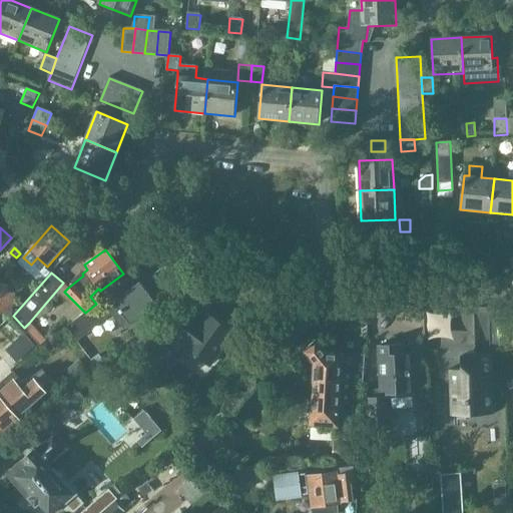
[(0,313),(11,316),(13,316),(18,281),(10,280),(8,292),(0,290),(0,313)]
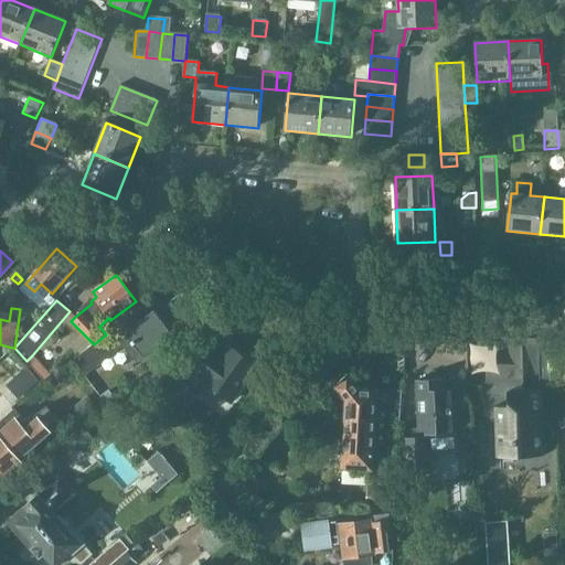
[(106,334),(94,344),(73,361),(85,376),(121,348),(126,352),(134,347),(142,359),(172,336),(153,311),(137,324),(130,316),(106,334)]
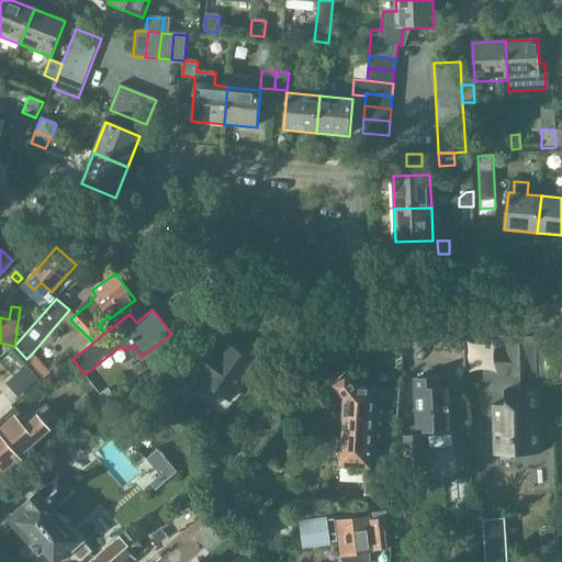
[(202,381),(229,401),(256,366),(228,345),(221,356),(202,341),(184,366),(203,380),(202,381)]
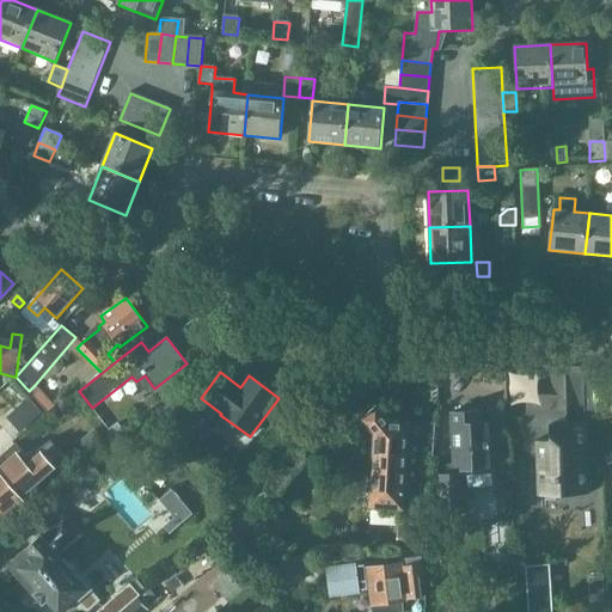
[(48,414),(55,408),(35,385),(29,391),(47,412),(48,414)]
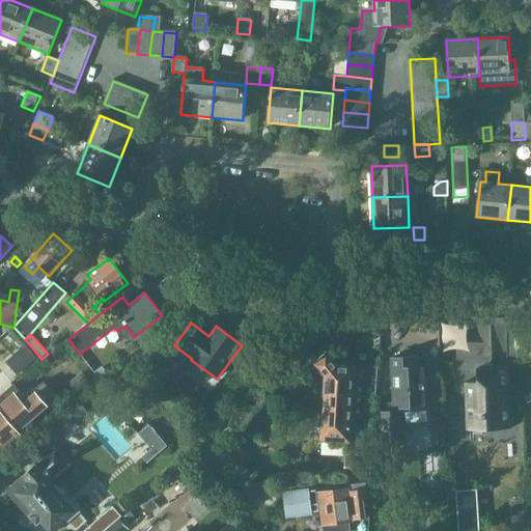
[(180,363),(158,348),(155,354),(146,343),(138,350),(149,360),(143,370),(174,390),(183,378),(175,372),(180,363)]
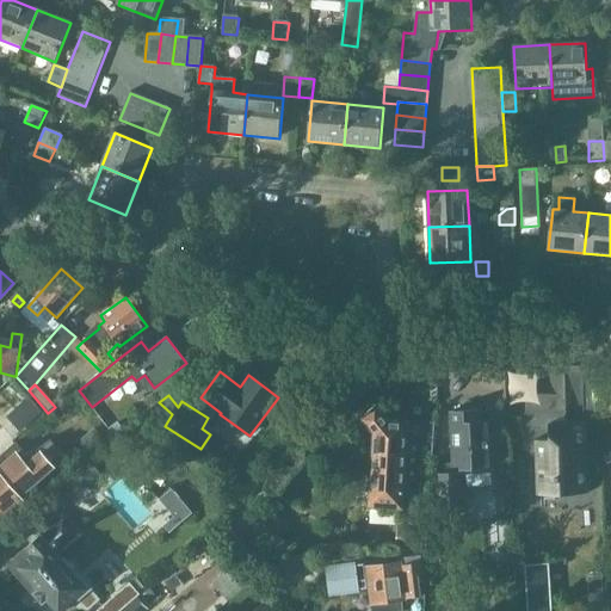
[(29,400),(8,418),(20,432),(41,413),(29,400)]
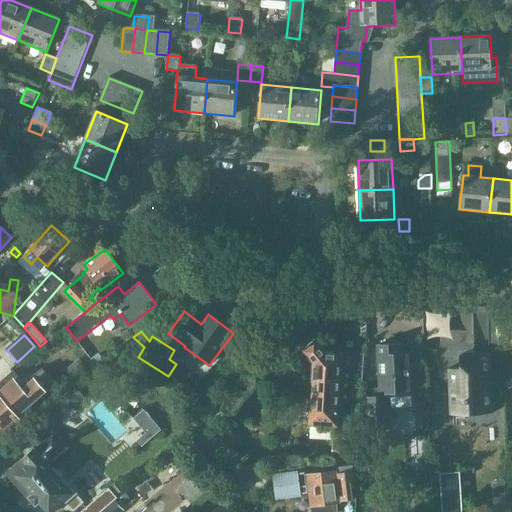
[(312,361),(311,379),(353,382),(363,383),(364,356),(342,355),(342,353),(325,352),(315,341),(304,351),(312,361)]
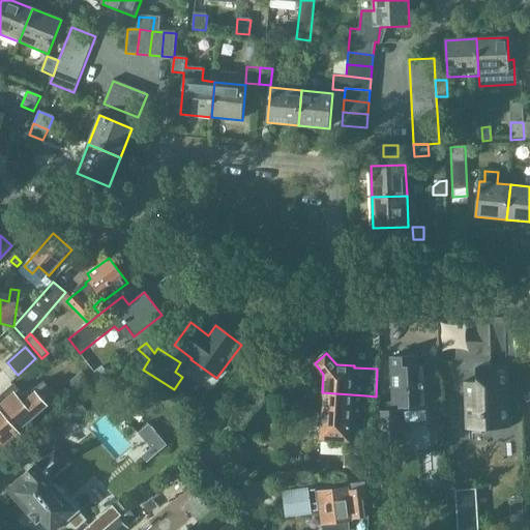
[(391,358),(394,410),(427,405),(424,366),(415,366),(414,357),(391,358)]
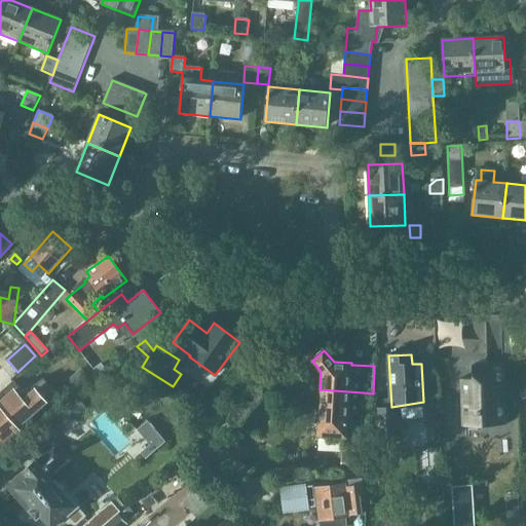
[(90,368),(98,377),(105,371),(98,362),(90,368)]
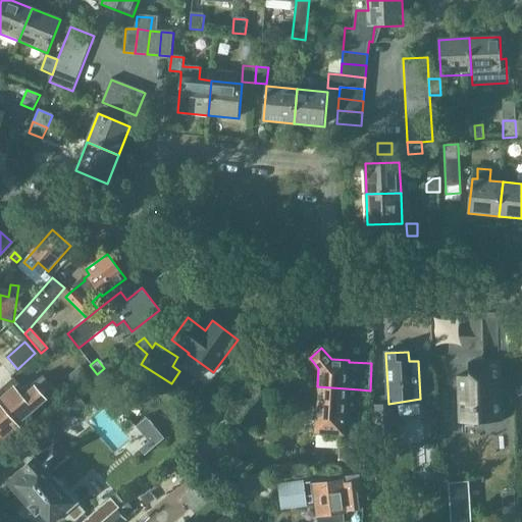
[(469,376),(457,377),(458,424),(503,422),(501,361),(468,362),(469,376)]
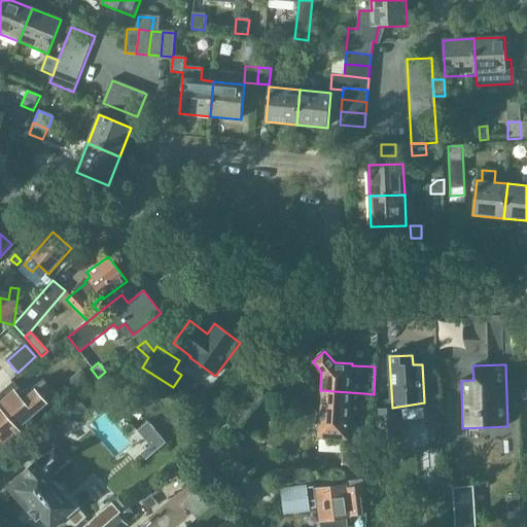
[(81,370),(68,382),(78,392),(91,381),(81,370)]
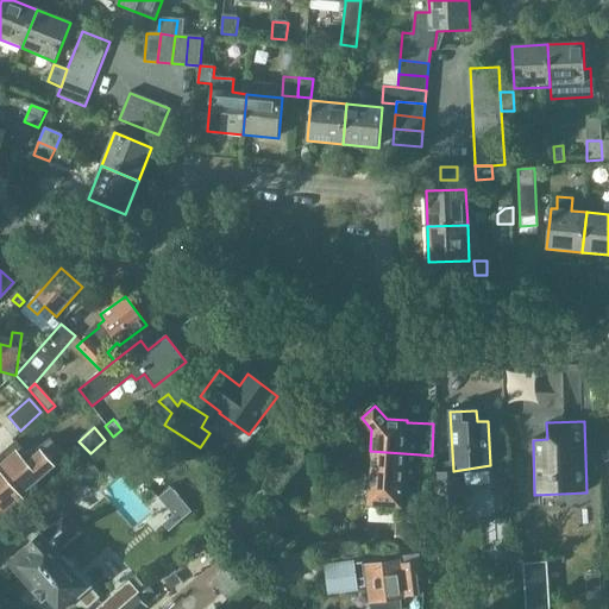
[(324,447),(331,435),(318,427),(311,439),(324,447)]
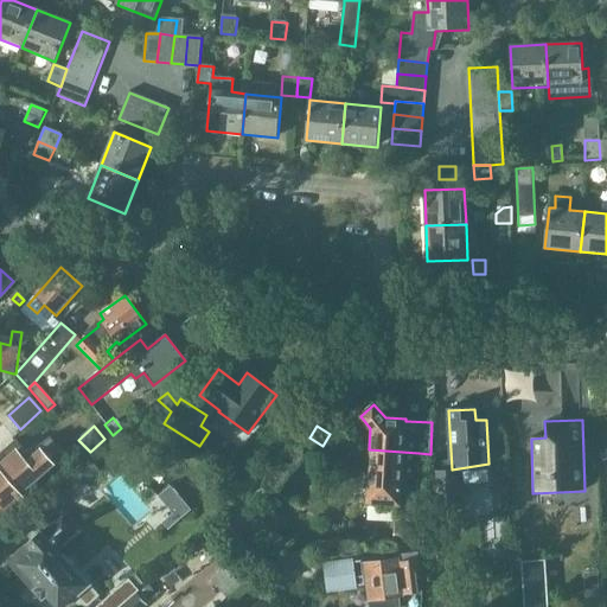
[(25,451),(16,440),(0,453),(0,506),(6,512),(46,475),(66,459),(48,438),(34,448),(31,445),(25,451)]
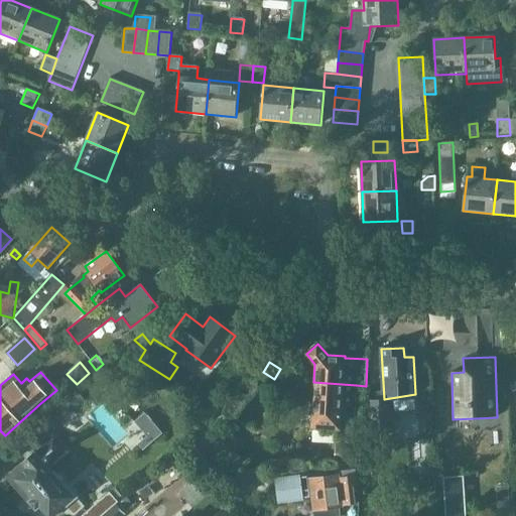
[(356,385),(313,382),(310,429),(341,431),(341,439),(352,440),(356,385)]
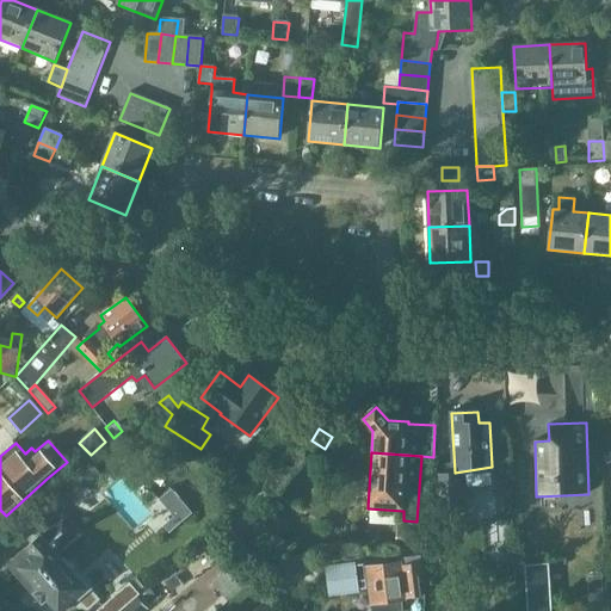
[(63,512),(87,489),(88,489),(103,476),(88,462),(88,463),(84,458),(73,468),(76,470),(73,474),(74,475),(50,497),(63,512)]
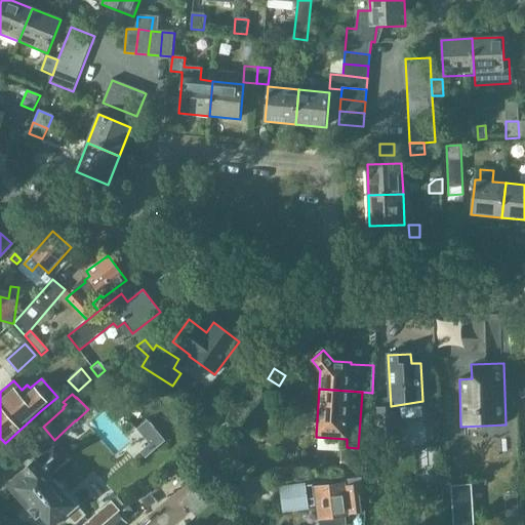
[(400,435),(398,407),(374,408),(376,436),(400,435)]
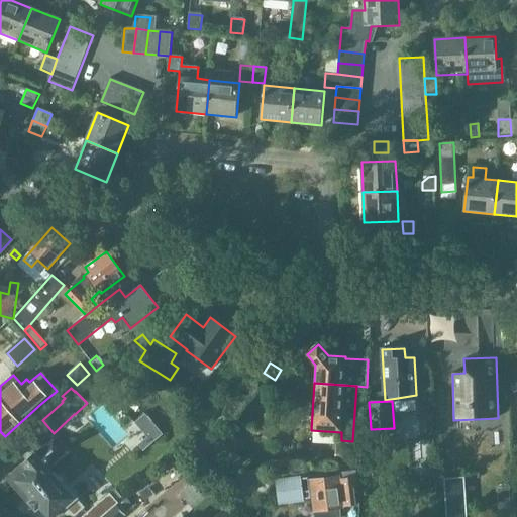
[(50,469),(68,454),(53,437),(47,437),(24,456),(26,459),(6,478),(11,482),(36,512),(40,509),(46,516),(54,516),(78,497),(55,471),(54,472),(50,469)]
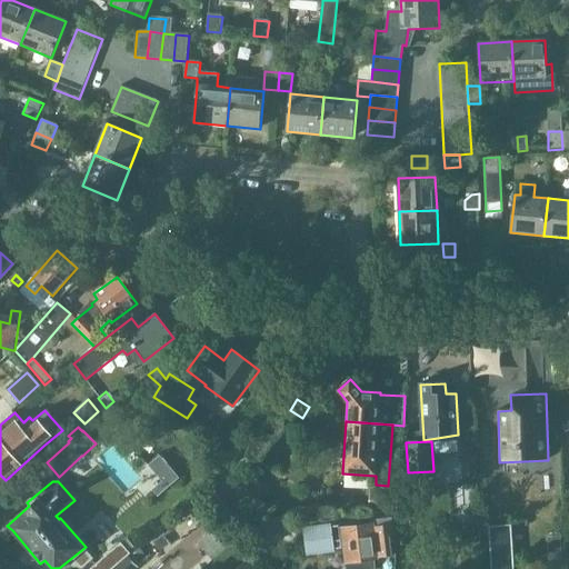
[(398,492),(370,491),(370,509),(397,510),(398,492)]
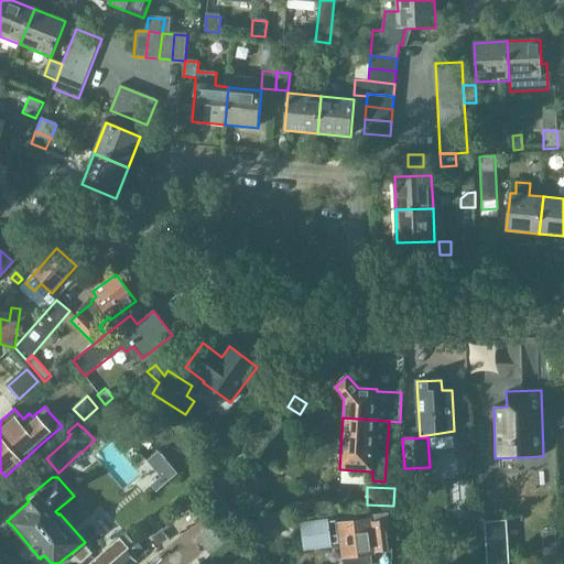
[(300,522),(303,551),(332,548),(329,519),(300,522)]
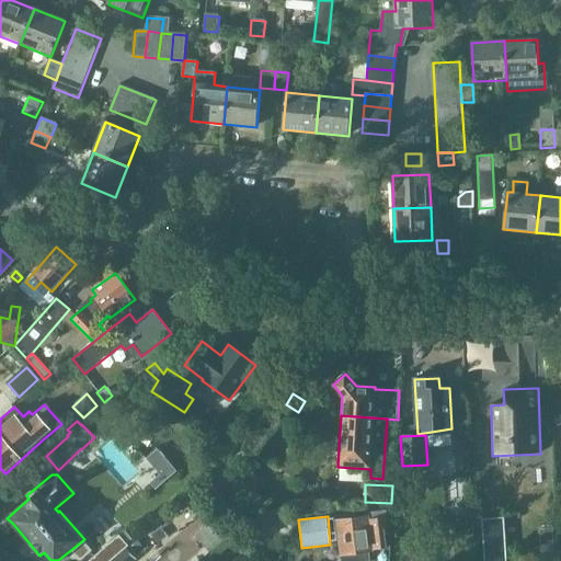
[(386,524),(386,517),(367,519),(335,523),(335,524),(340,560),(369,560),(369,552),(386,550),(382,524),(386,524)]
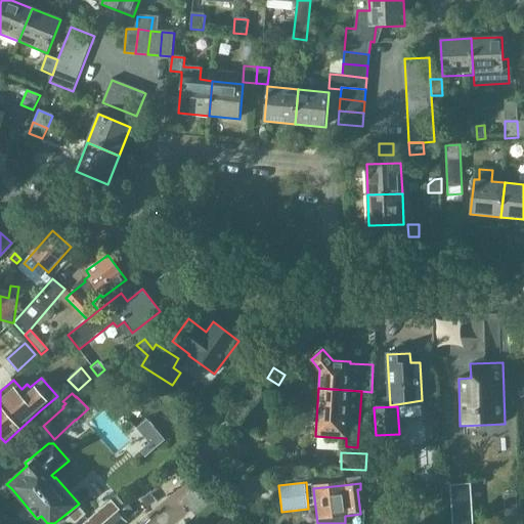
[(473,523),(471,487),(450,488),(452,523),(473,523)]
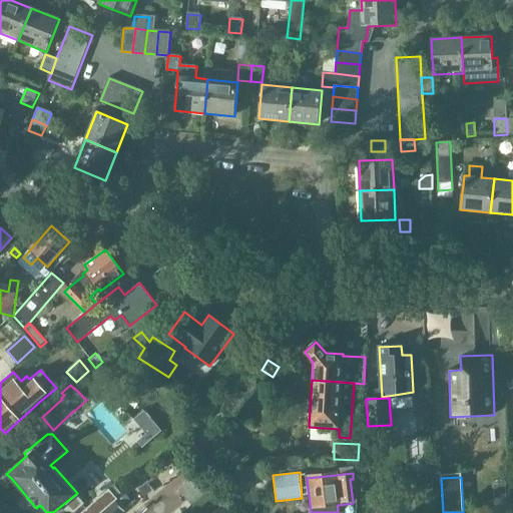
[(97,501),(83,512),(101,512),(115,502),(107,493),(97,501)]
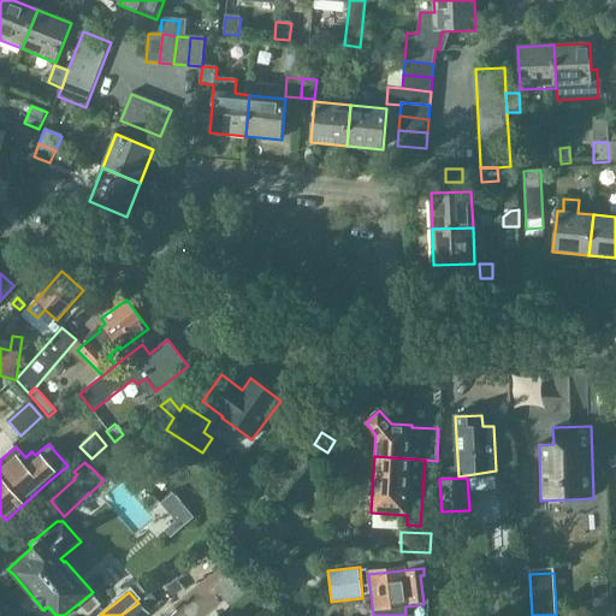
[(608,592),(593,593),(593,608),(609,606),(608,592)]
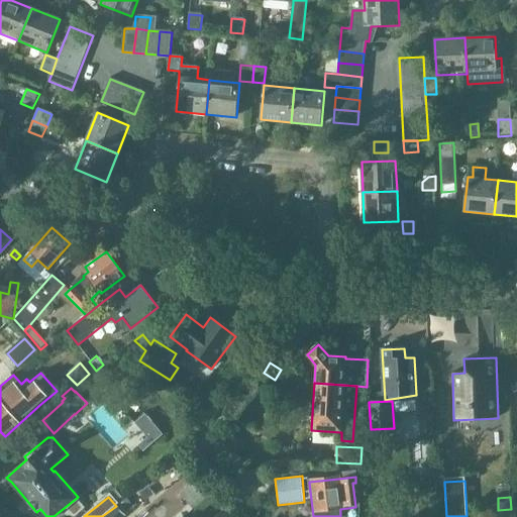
[(116,506),(106,515),(103,516),(124,516),(125,516),(116,506)]
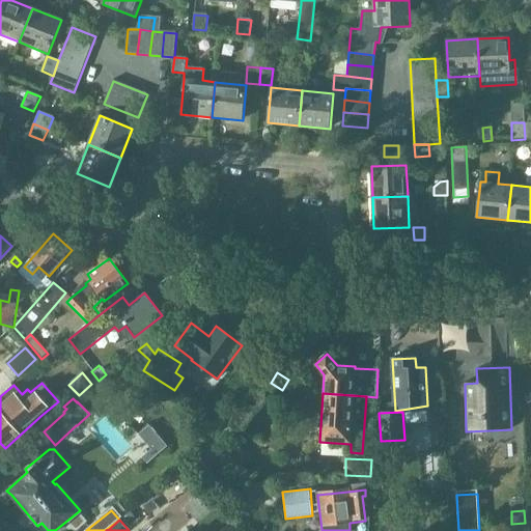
[(240,530),(236,527),(233,524),(228,521),(217,530),(240,530)]
